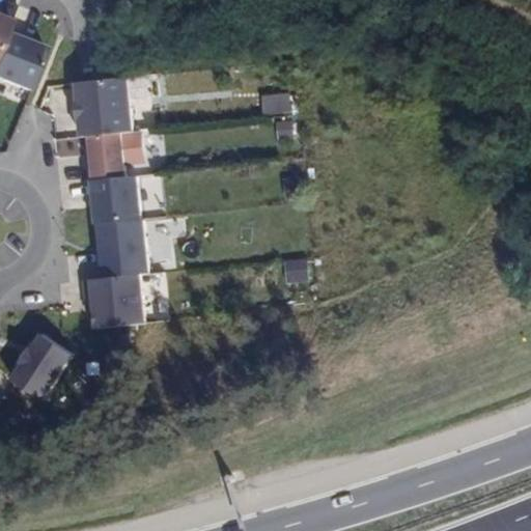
[(1,30),(0,31),(0,80),(28,90),(45,48),(1,30)]
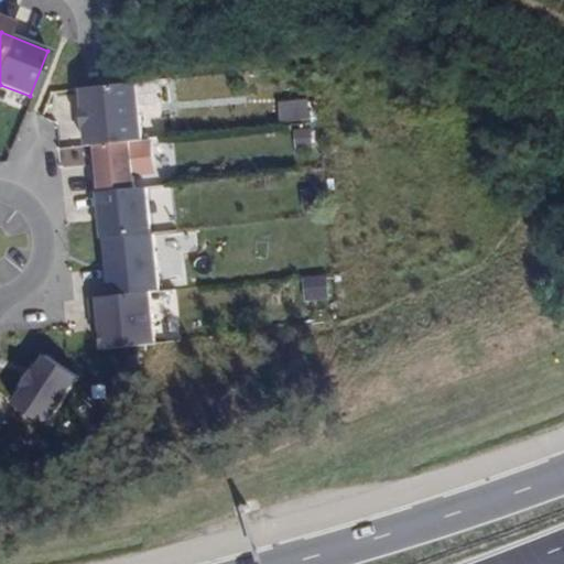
[(132,80),(75,86),(80,143),(88,141),(127,138),(138,137),(132,80)]
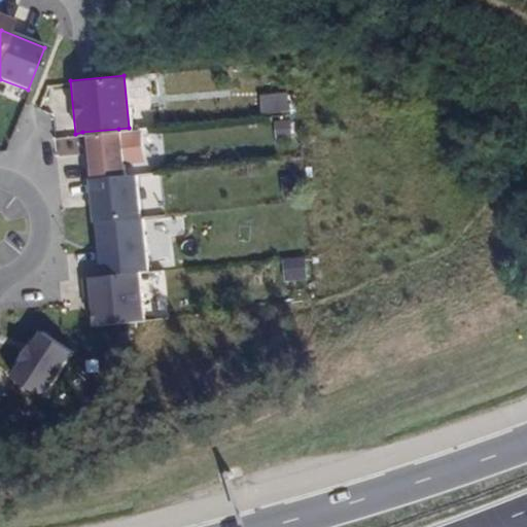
[(258,94),(260,113),(289,110),(287,91),(258,94)]
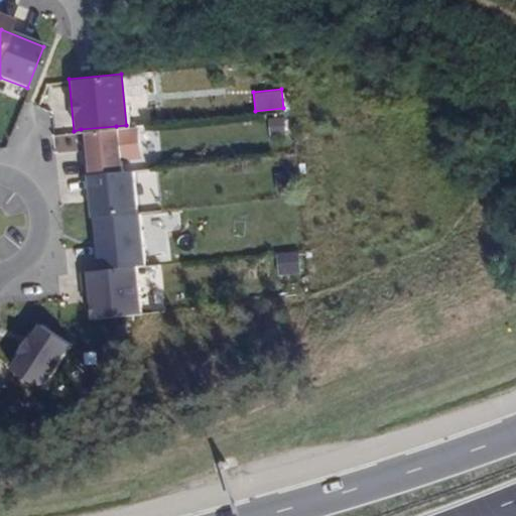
[(119,167),(116,126),(81,129),(86,170),(119,167)]
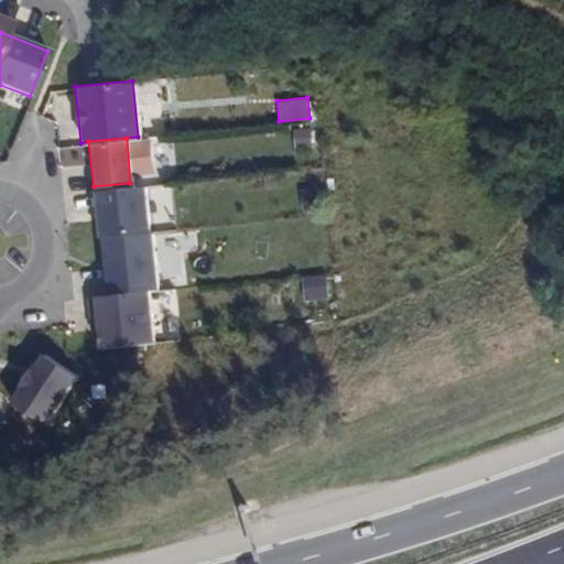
[(145,182),(130,183),(94,186),(98,236),(151,231),(145,182)]
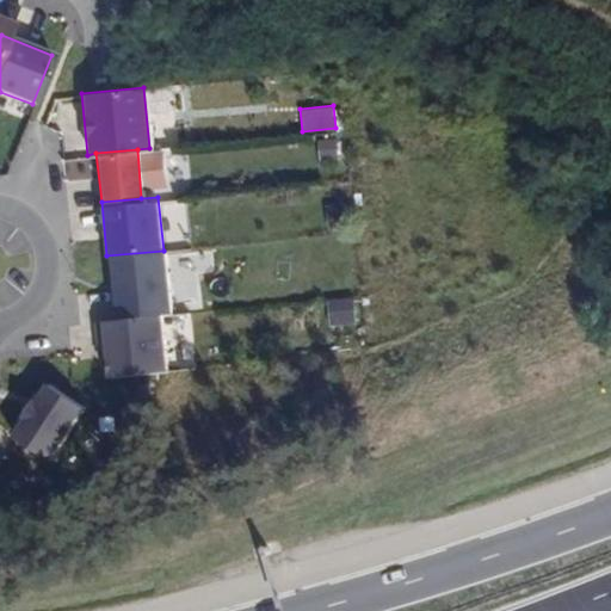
[(171,312),(164,251),(106,255),(113,318),(159,312),(171,312)]
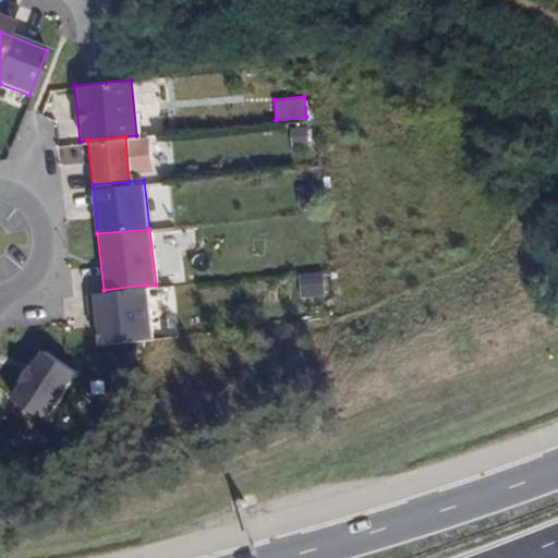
[(302,293),(324,291),(322,271),(300,274),(302,293)]
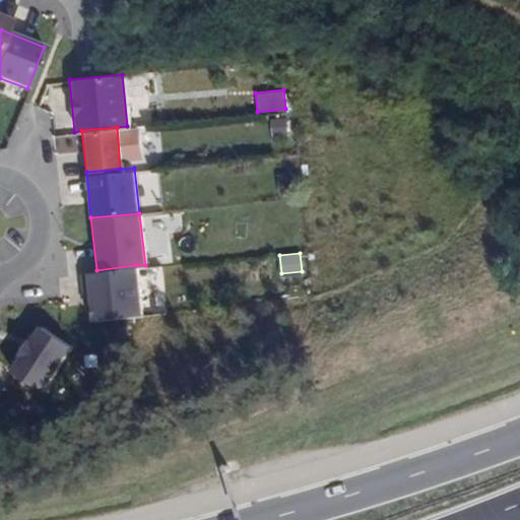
[(140,313),(135,265),(96,270),(81,272),(87,319),(140,313)]
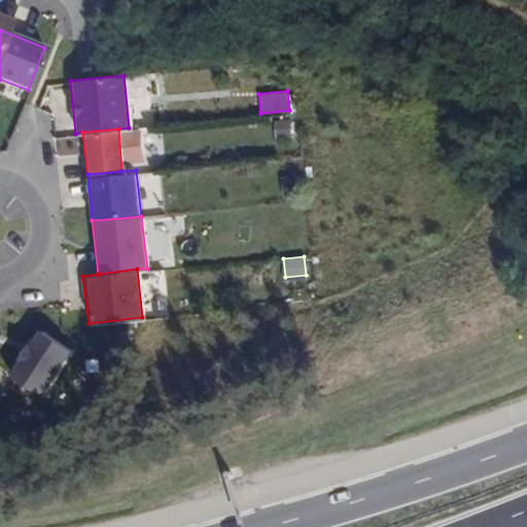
[(63,348),(36,329),(5,374),(32,392),(63,348)]
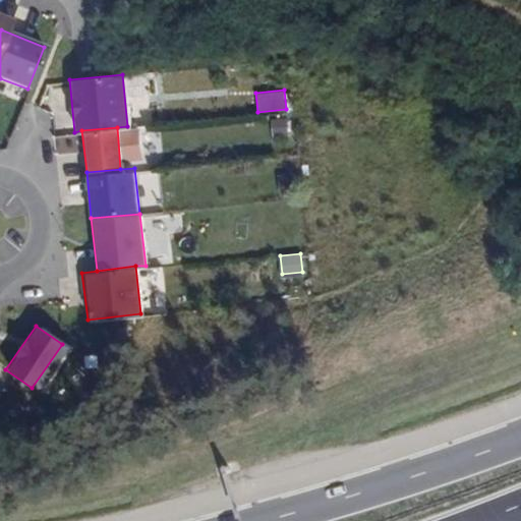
All buildings are outlined.
